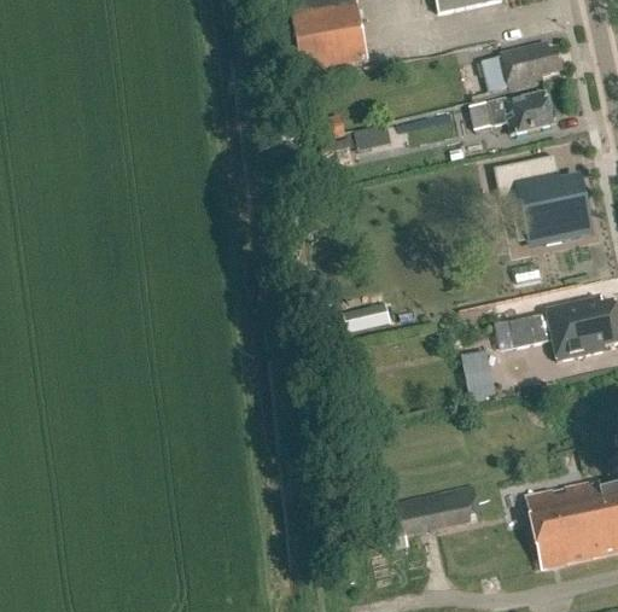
[(299,73),(366,60),(355,0),(290,0),(292,16),(290,16),(299,73)]
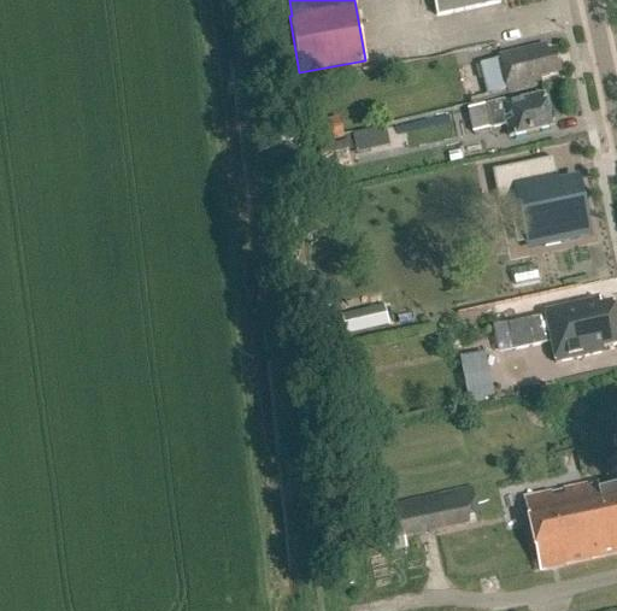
[(434,0),(436,12),(497,0),(503,0),(510,0),(511,0),(434,0)]
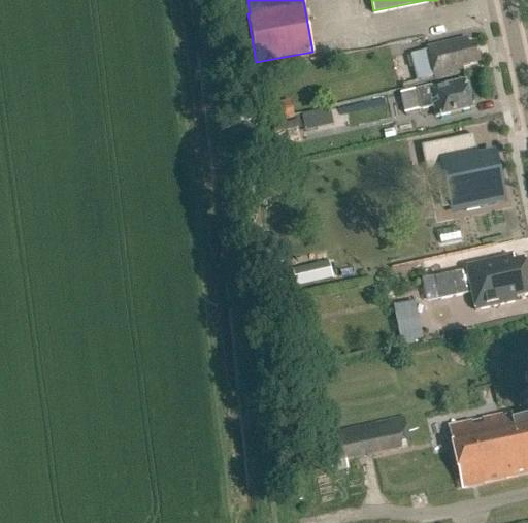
[(468,41),(467,35),(426,44),(434,77),(464,70),(462,64),(481,59),(475,40),(468,41)]
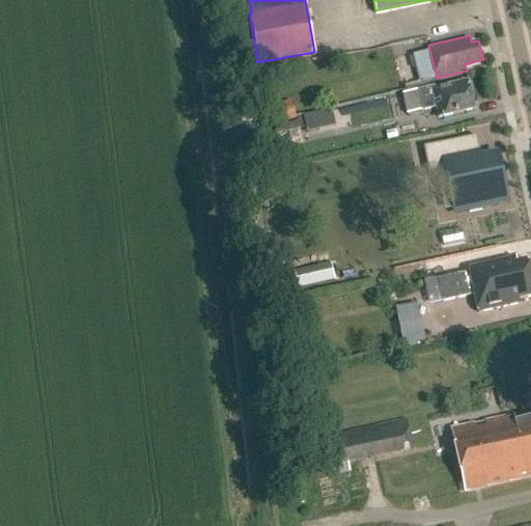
[(473,105),(477,102),(475,95),(471,94),(468,79),(467,80),(449,84),(449,85),(444,86),(444,84),(434,86),(434,84),(418,88),(403,91),(408,112),(438,105),(440,116),(473,108),(473,109),(474,108),(473,105)]
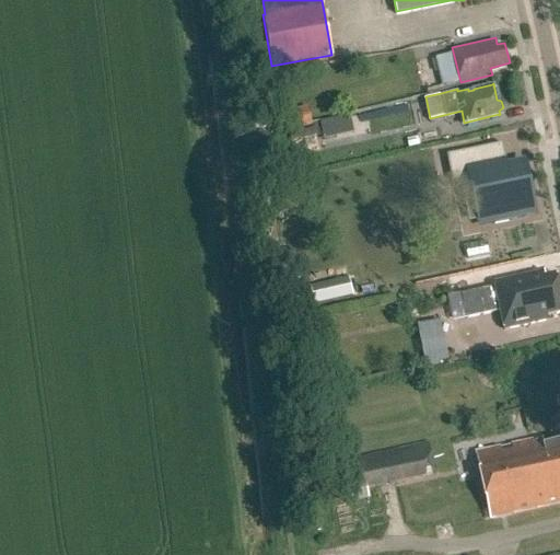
[(307,105),(280,111),(283,126),(311,120),(307,105)]
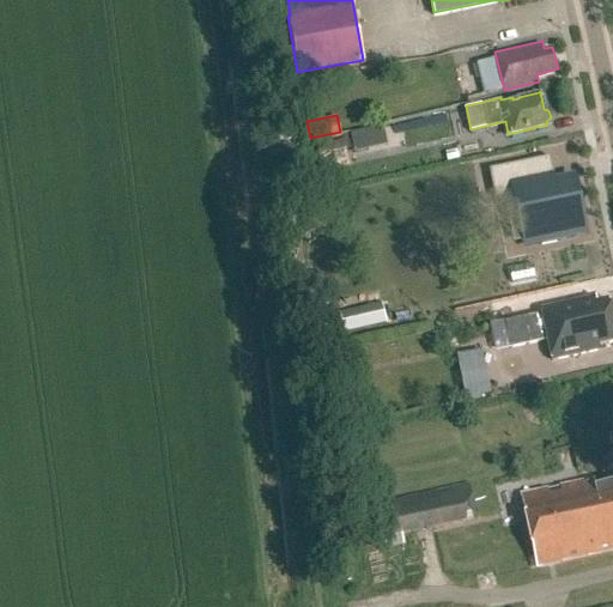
[(366,126),(350,129),(354,150),(371,146),(366,126)]
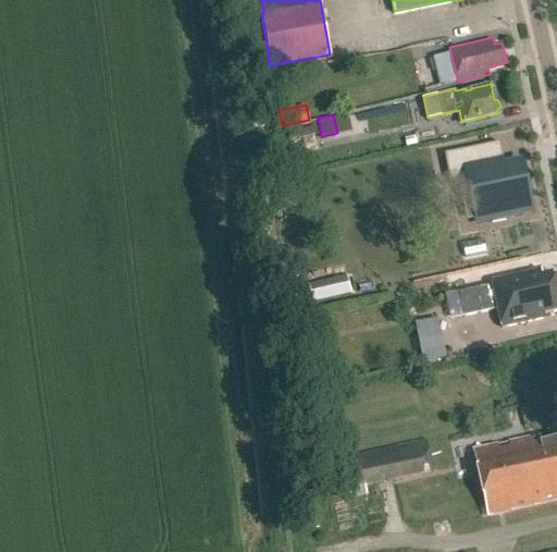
[(524,207),(530,206),(522,160),(504,163),(498,135),(449,143),(454,170),(469,168),(478,215),(494,212),(494,217),(511,213),(525,211),(524,207)]
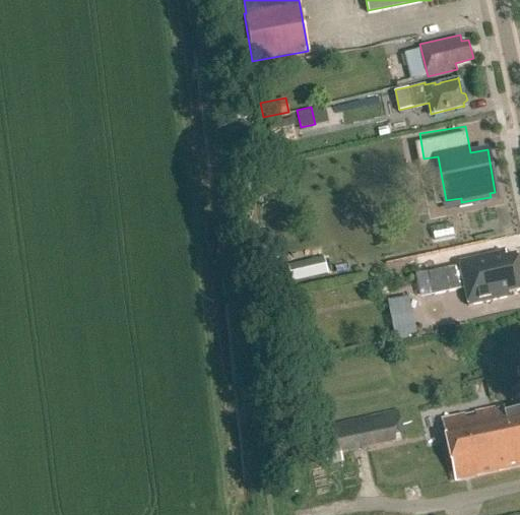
[(507,255),(506,250),(504,250),(459,260),(459,263),(428,270),(433,293),(464,285),(468,303),(508,294),(507,291),(519,286),(519,267),(517,253),(507,255)]
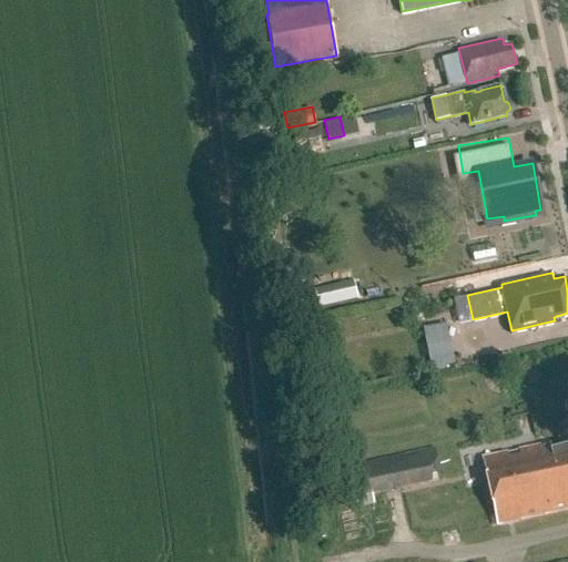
[(336,283),(340,300),(358,296),(354,278),(336,283)]
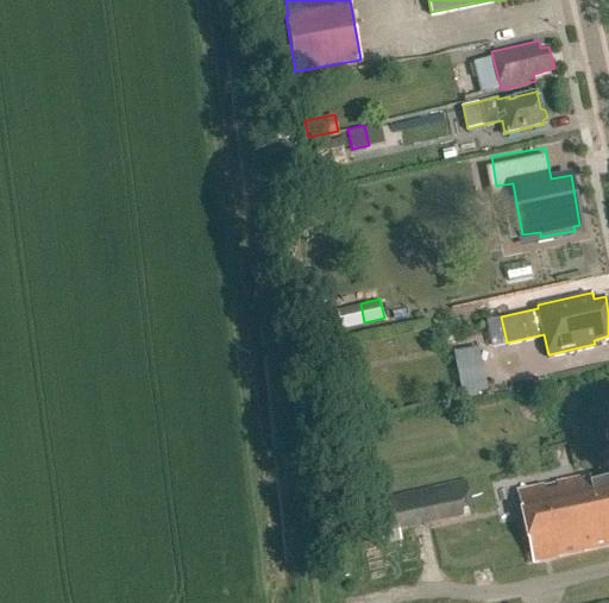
[(485,338),(460,344),(471,388),(496,382),(485,338)]
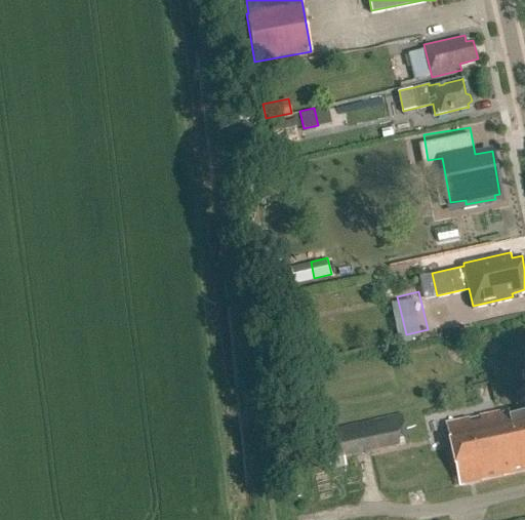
[(509,407),(446,422),(456,470),(478,465),(481,478),(524,468),(524,408),(510,412),(509,407)]
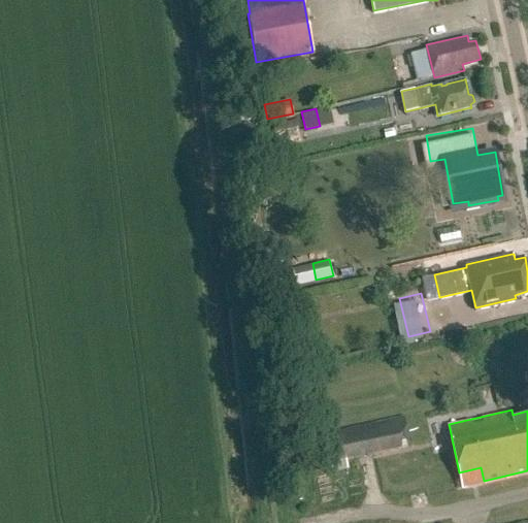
[(322,461),(409,442),(403,411),(316,430),(322,461)]
